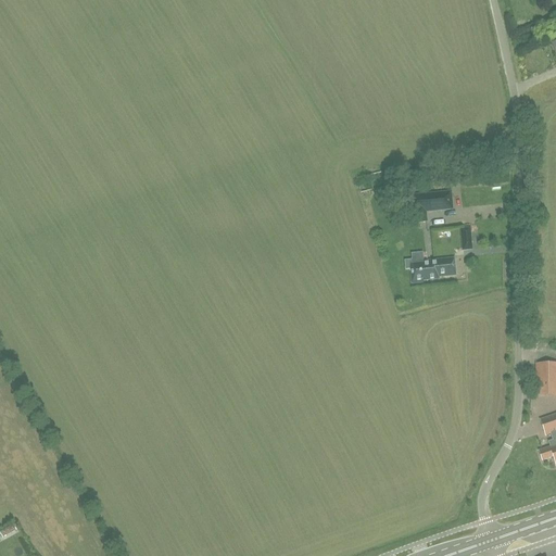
[(362,185),(383,181),(382,175),(362,177),(362,185)]
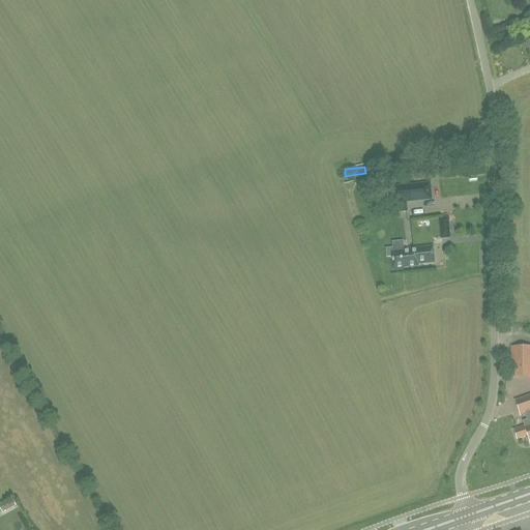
[(345,177),(345,183),(367,181),(366,174),(345,177)]
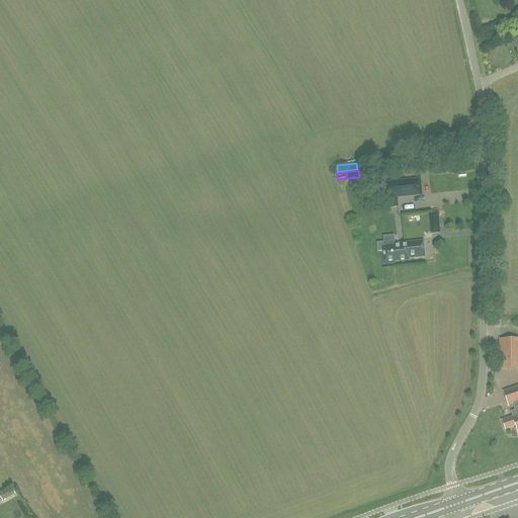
[(422,180),(380,183),(379,183),(381,209),(399,208),(398,198),(423,196),(422,180)]
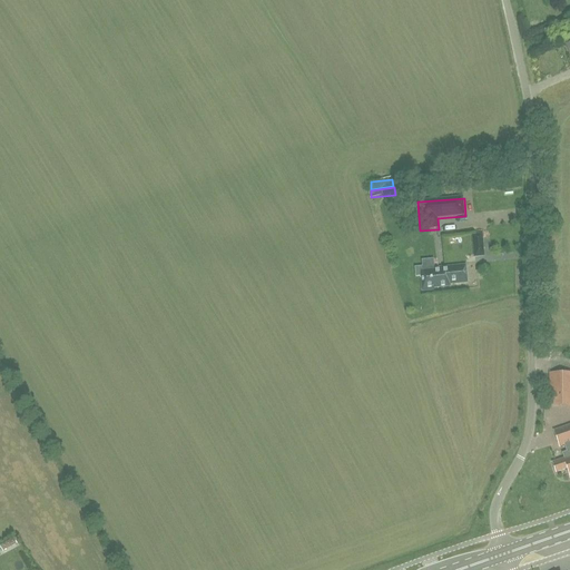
[(472,235),(474,258),(484,257),(482,234),(472,235)]
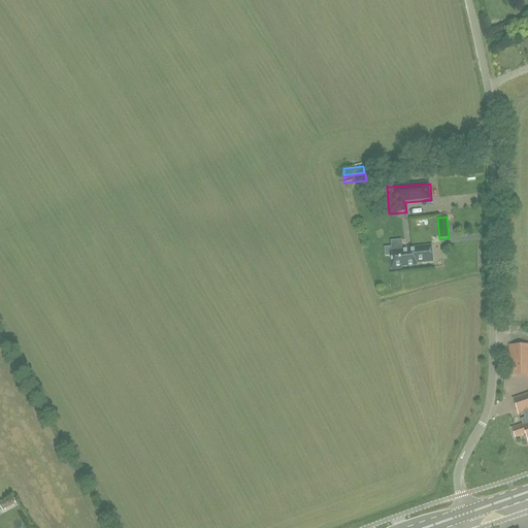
[(404,252),(402,252),(392,253),(391,246),(384,246),(385,256),(391,256),(392,269),(401,268),(401,267),(417,265),(416,263),(432,261),(431,246),(404,250),(404,252)]
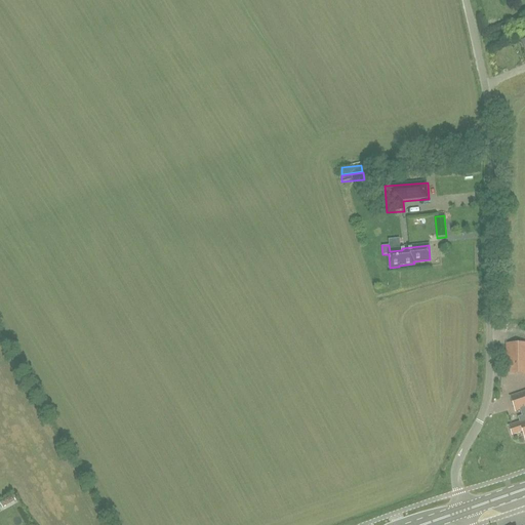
[(524,373),(524,344),(507,345),(508,364),(508,374),(524,373)]
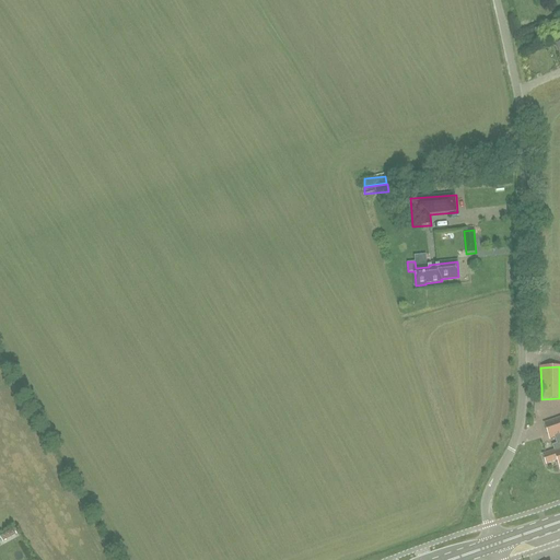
[(547,464),(558,461),(559,467),(559,418),(545,423),(550,439),(556,438),(558,444),(552,445),(555,451),(544,455),(547,464)]
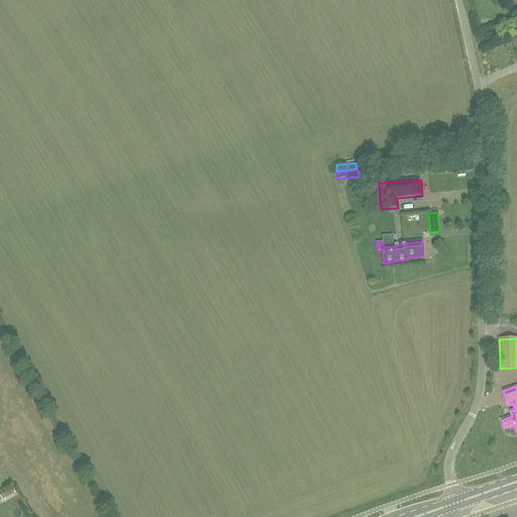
[(0,495),(3,500),(15,493),(12,488),(0,494),(0,495)]
